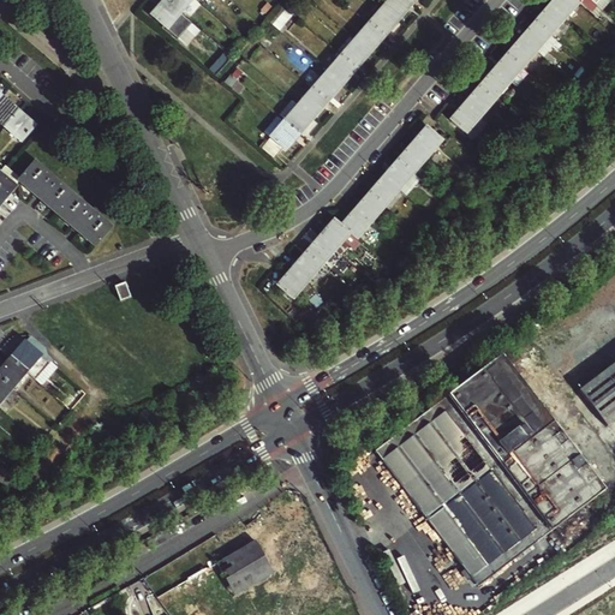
[(180,11),(167,0),(163,0),(151,16),(166,28),(180,11)]
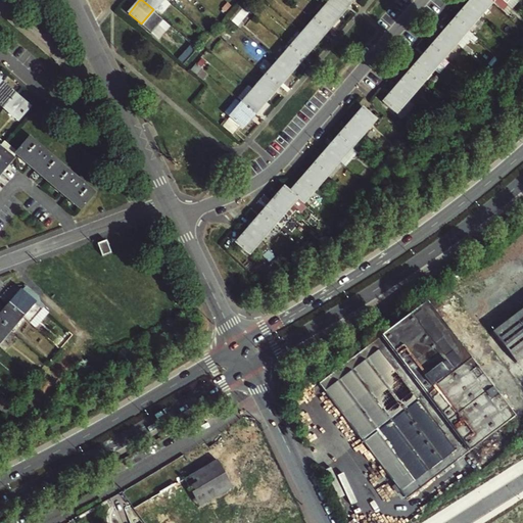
[(160,0),(142,0),(153,9),(160,0)]
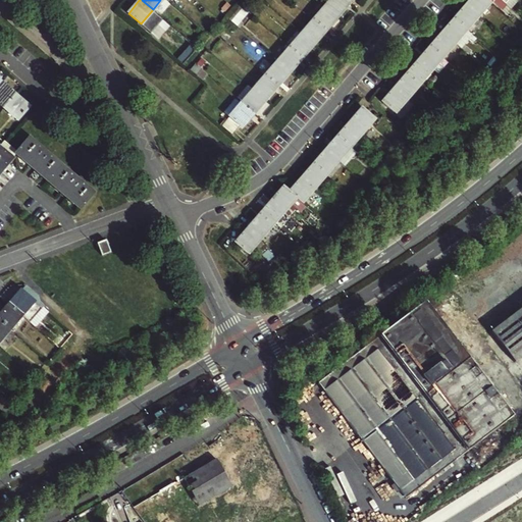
[(347,0),(330,0),(325,5),(337,15),(350,2),(347,0)]
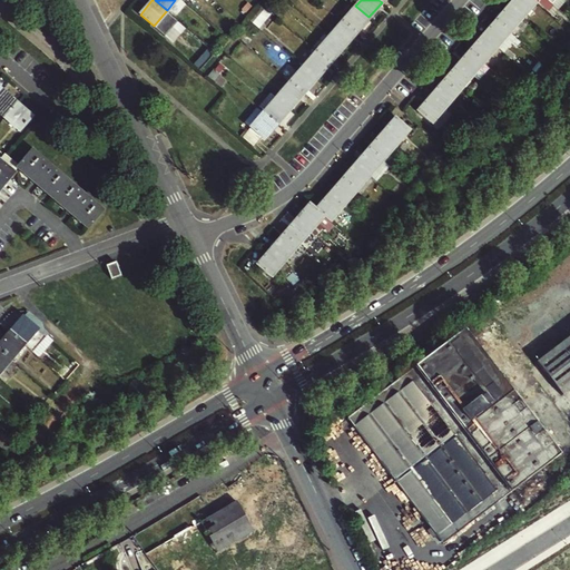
[(532,0),(512,0),(508,6),(521,17),(534,1),(532,0)]
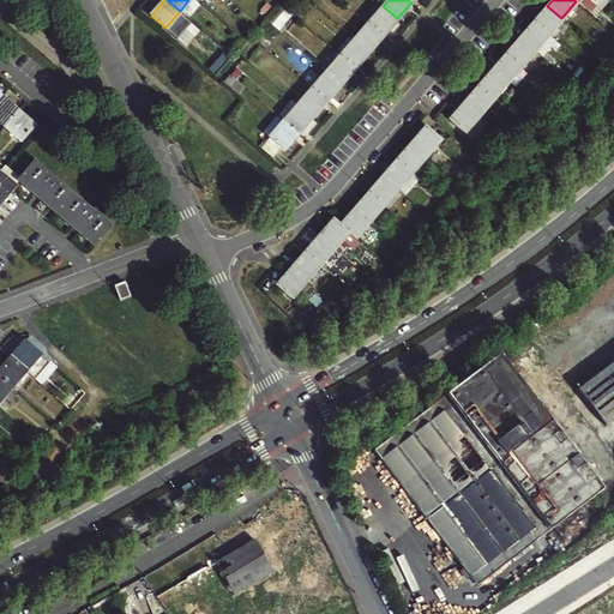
[(573,0),(576,1),(587,10),(588,11),(596,0),(573,0)]
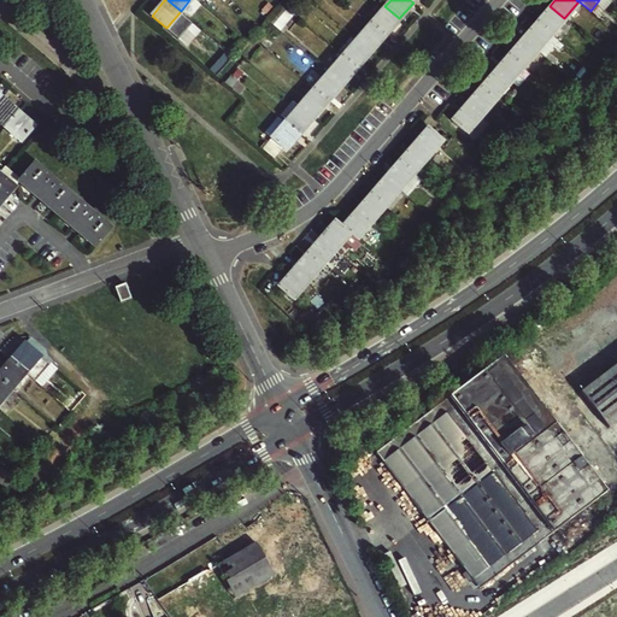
[(599,0),(591,11),(598,17),(611,1),(609,0),(599,0)]
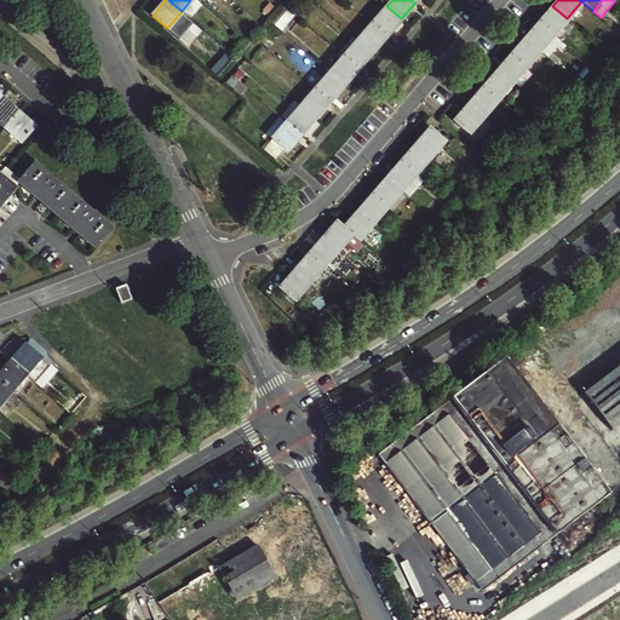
[(401,18),(386,6),(373,23),(386,35),(401,18)]
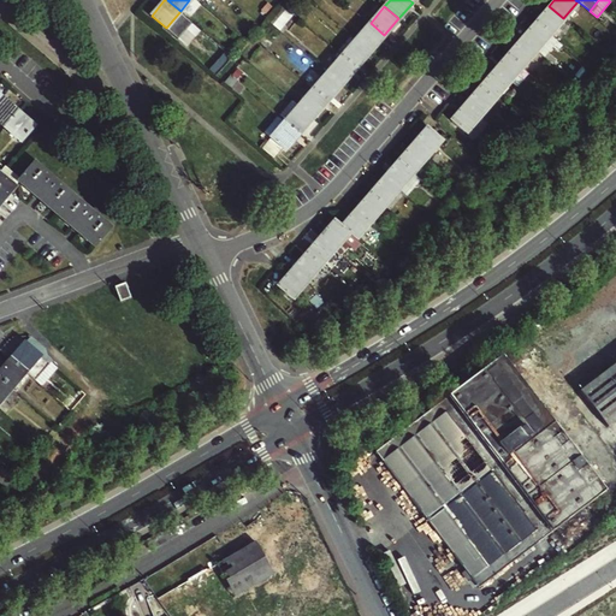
[(563,18),(549,6),(535,22),(549,34),(563,18)]
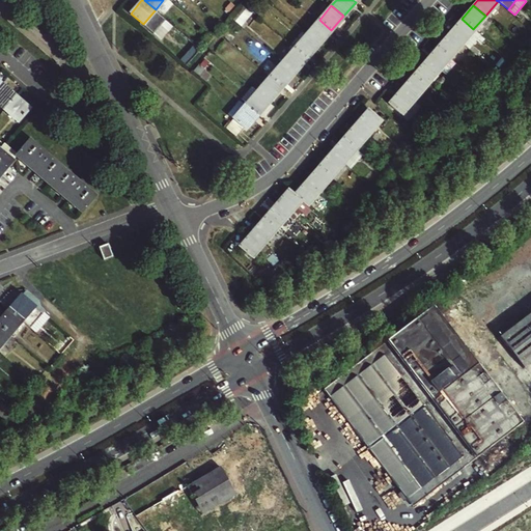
[(235,21),(241,25),(252,11),(247,7),(235,21)]
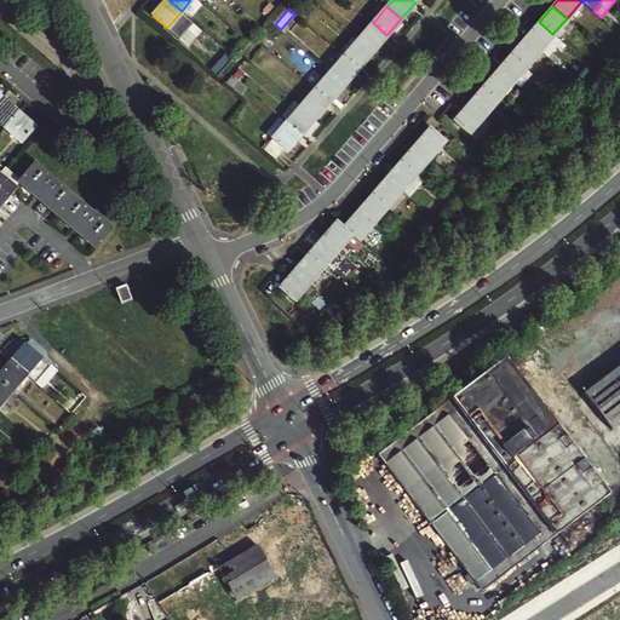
[(539,22),(524,39),(539,51),(552,34),(539,22)]
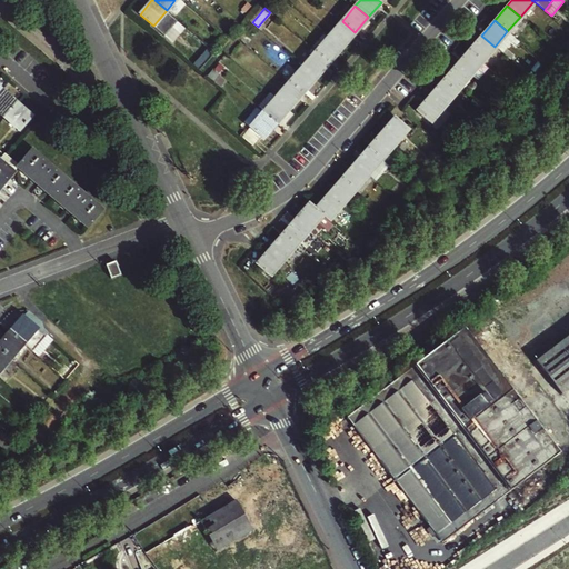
[(341,48),(355,32),(342,21),(329,37),(341,48)]
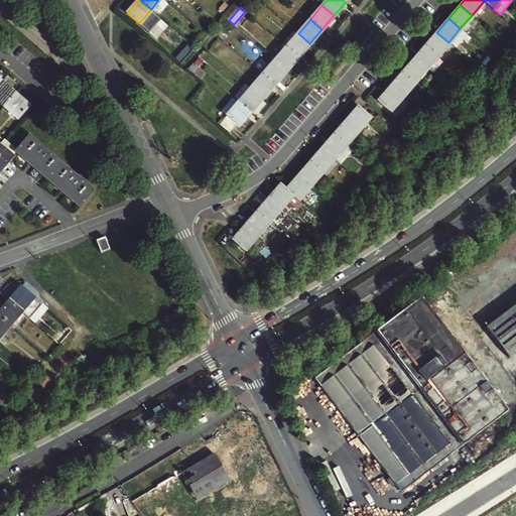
[(467,34),(460,28),(448,42),(456,48),(467,34)]
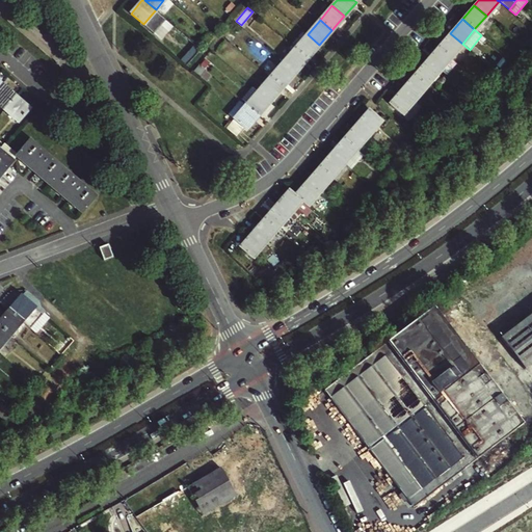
[(201,49),(213,34),(209,31),(196,45),(201,49)]
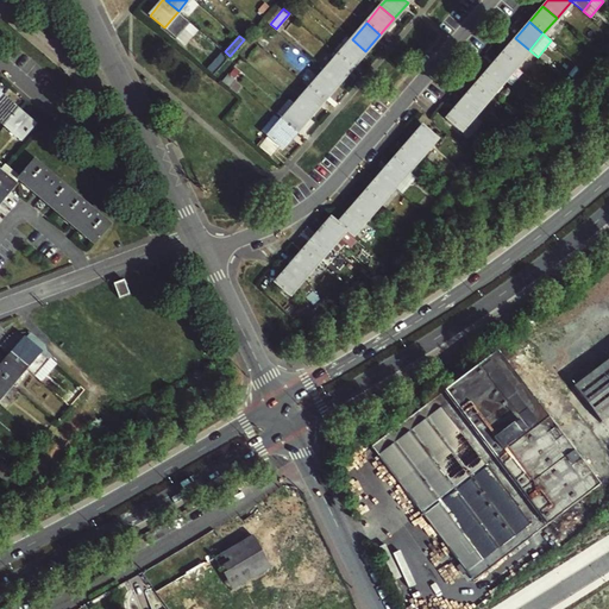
[(514,68),(529,50),(515,38),(500,56),(514,68)]
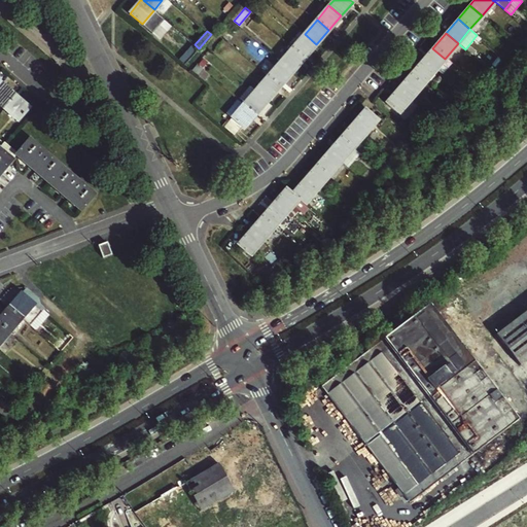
[(292,47),(305,58),(316,44),(305,34),(292,47)]
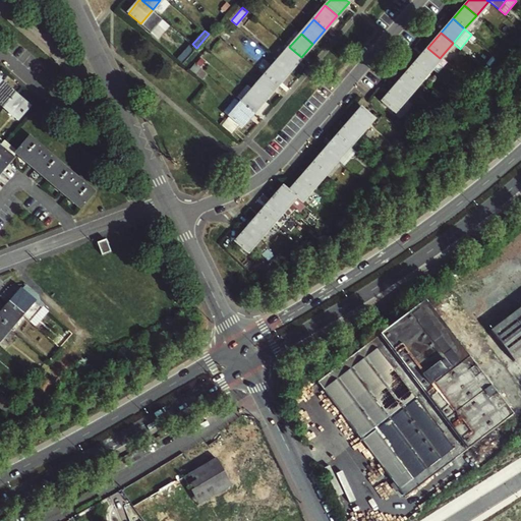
[(285,43),(273,57),(278,60),(289,47),(285,43)]
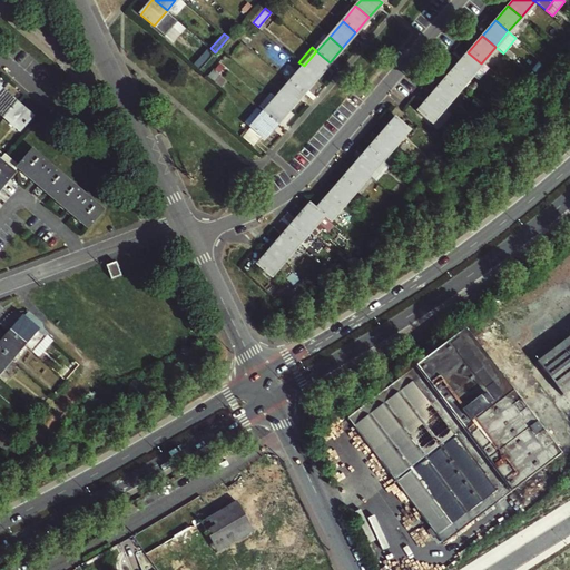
[(330,62),(316,51),(304,66),(316,77),(330,62)]
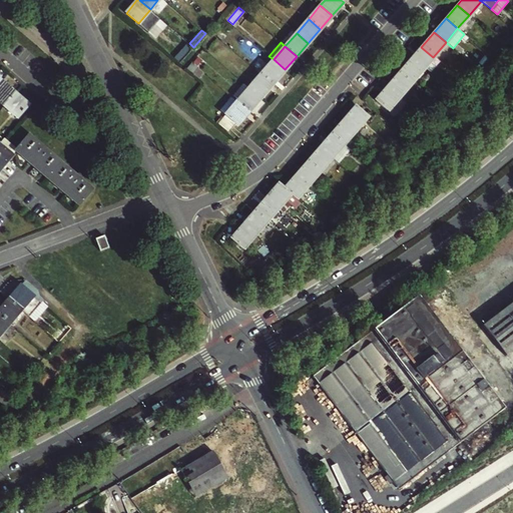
[(421,70),(433,57),(421,47),(410,60),(421,70)]
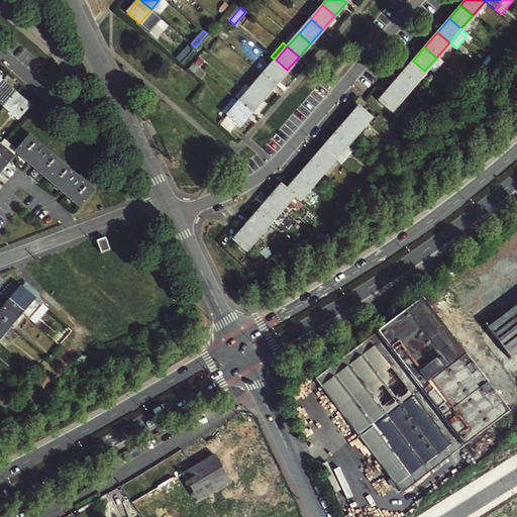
[(264,74),(275,84),(287,70),(276,60),(264,74)]
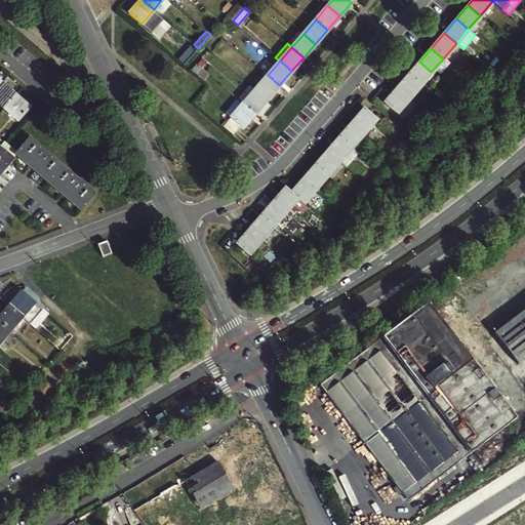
[(419,62),(407,75),(419,85),(431,72),(419,62)]
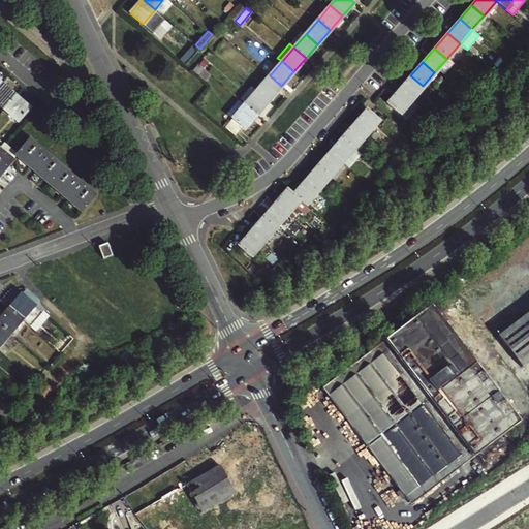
[(281,86),(270,75),(257,89),(270,99),(281,86)]
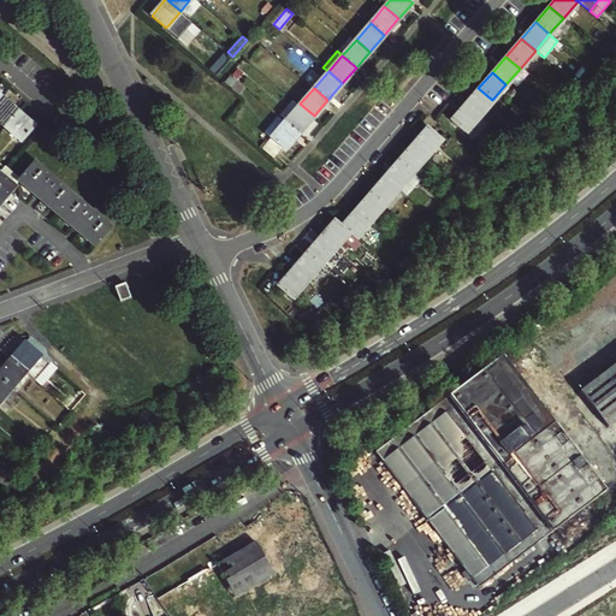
[(478,88),(465,105),(478,117),(492,100),(478,88)]
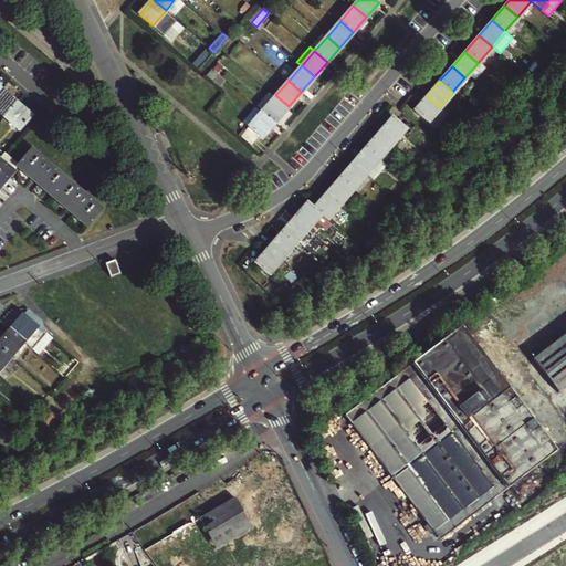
[(2,90),(0,91),(0,111),(6,116),(17,103),(2,90)]
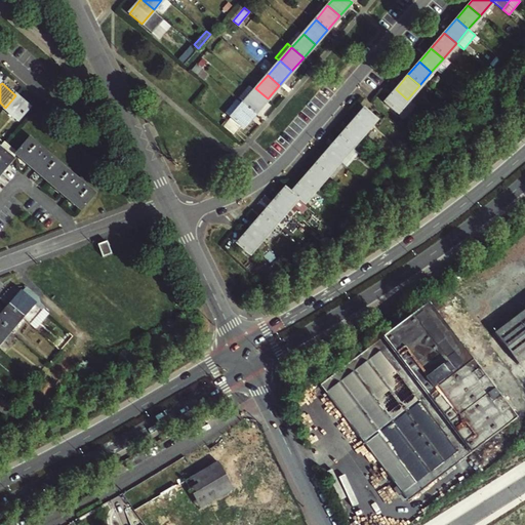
[(268,98),(255,88),(243,104),(254,114),(268,98)]
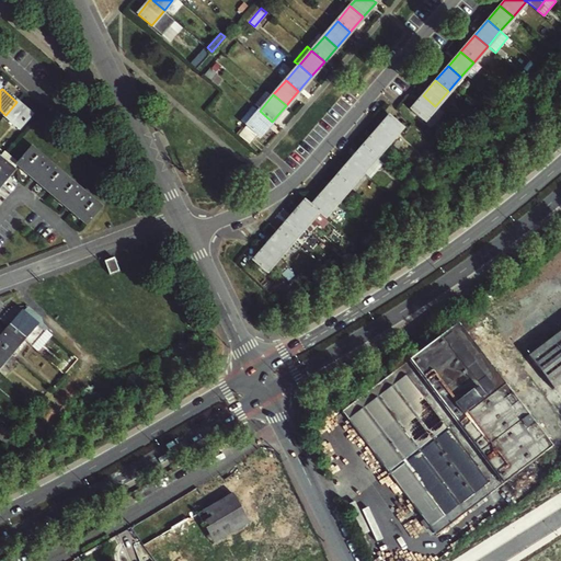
[(435,106),(423,95),(410,110),(423,121),(435,106)]
